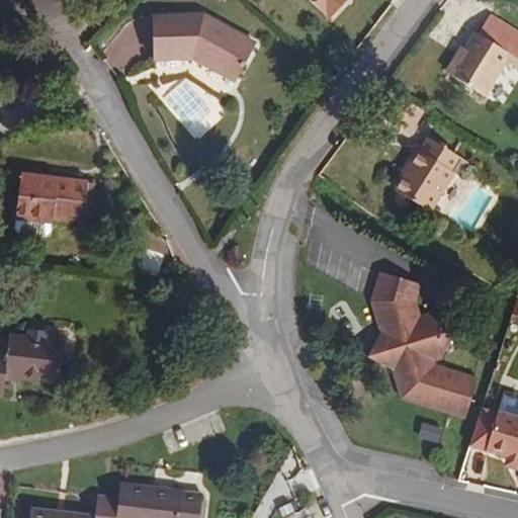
[(348,0),(311,0),(330,19),(348,0)]
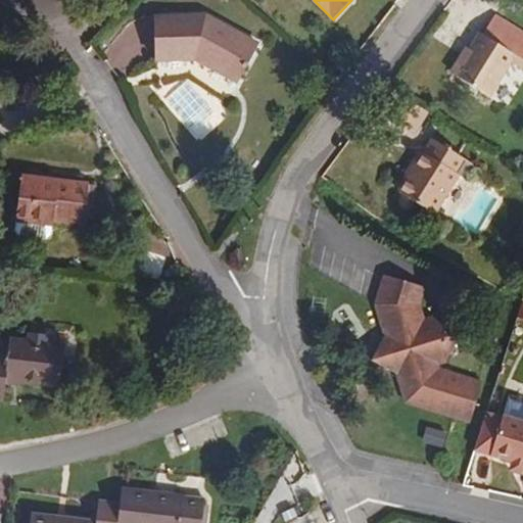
[(235,86),(258,44),(204,15),(152,18),(155,63),(188,63),(235,86)]
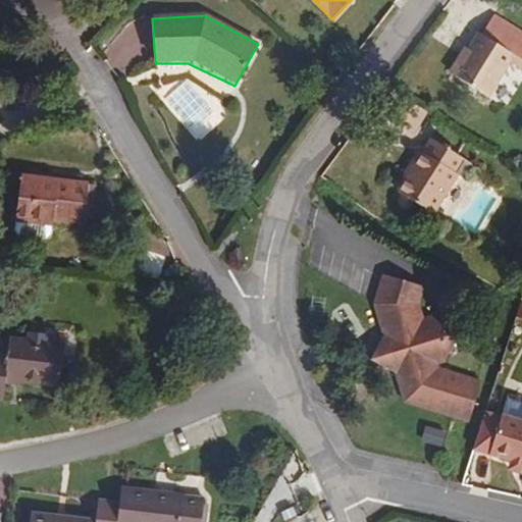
[(521,35),(498,18),(494,21),(521,40),(521,35)]
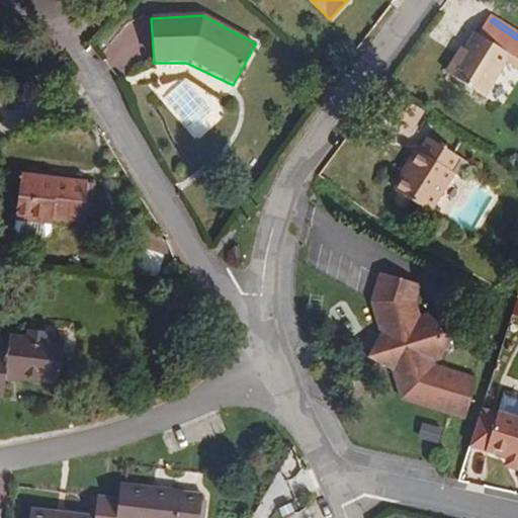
[(484,94),(511,55),(517,59),(517,39),(491,21),(482,34),(479,31),(467,47),(459,59),(462,61),(454,73),(484,94)]
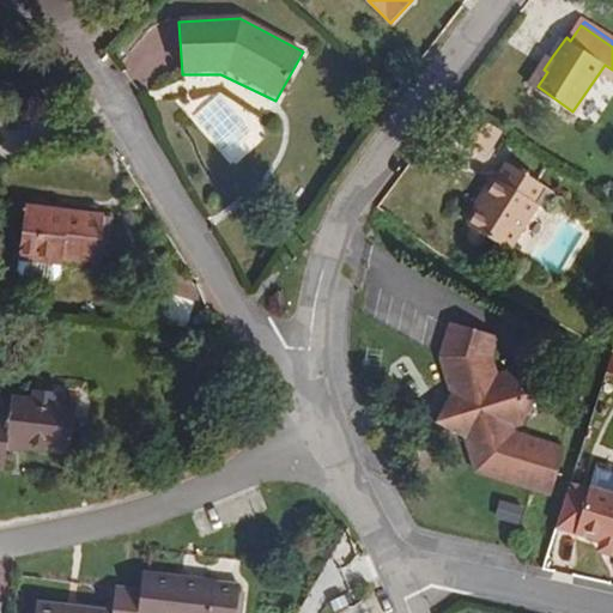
[(538,86),(547,72),(544,70),(553,55),(547,52),(528,79),(538,86)]
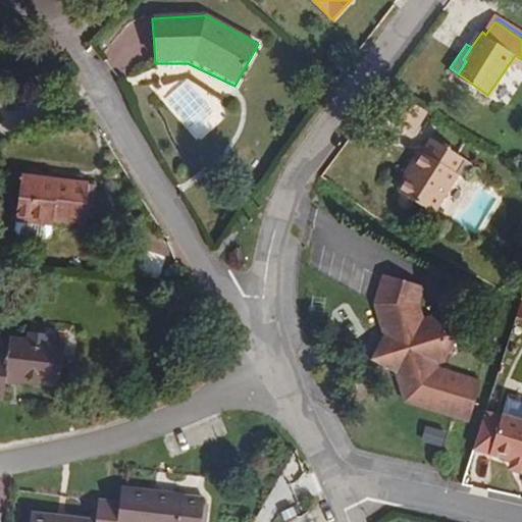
[(521,85),(521,68),(509,65),(505,80),(521,85)]
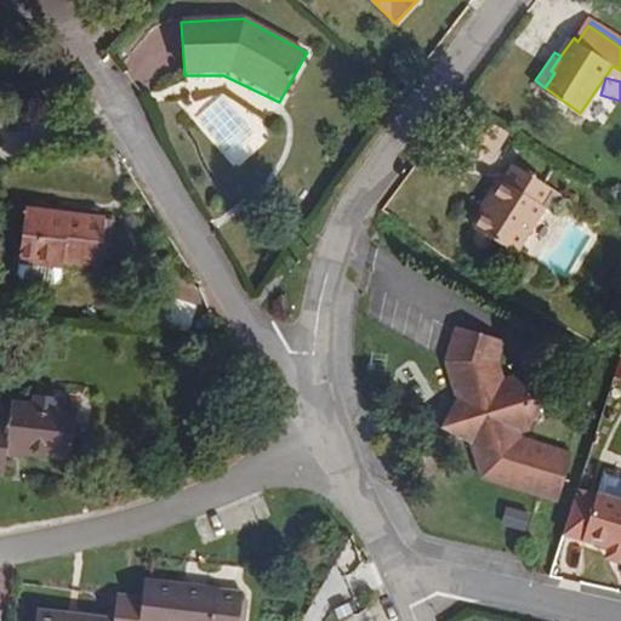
[(488,166),(507,137),(477,118),(459,146),(488,166)]
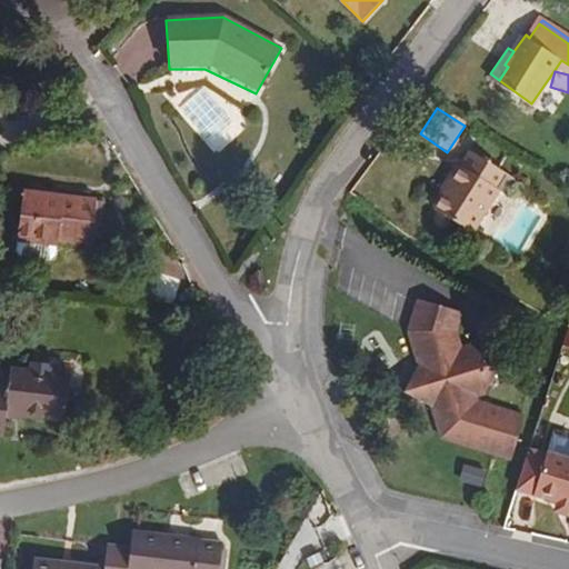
[(471,227),(497,189),(508,197),(519,181),(471,149),(463,163),(459,160),(440,189),(443,191),(436,203),(440,207),(438,211),(437,216),(439,219),(441,221),(445,223),(448,223),(451,223),(456,217),(471,227)]
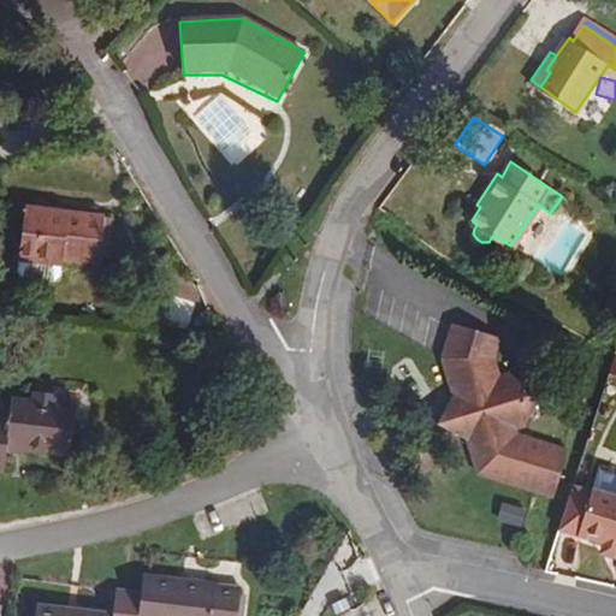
[(99,256),(104,208),(24,202),(21,255),(19,265),(54,267),(55,261),(99,266),(99,256)]
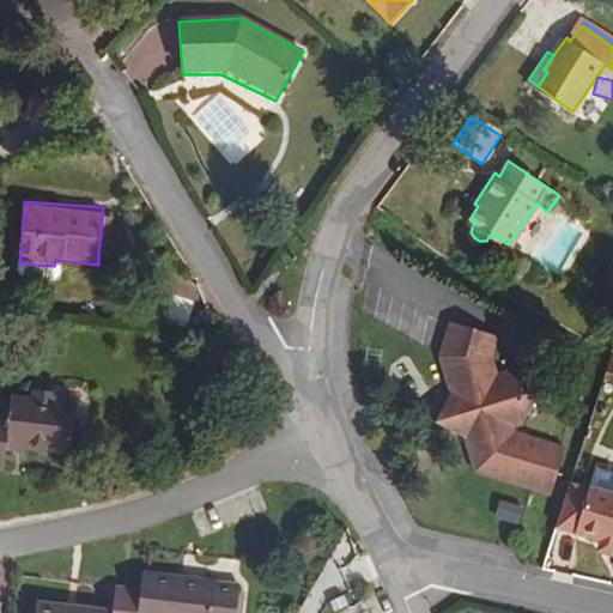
[(526,423),(538,387),(502,375),(492,381),(483,364),(490,343),(443,329),(434,363),(448,394),(438,428),(471,441),(485,471),(552,493),(568,449),(517,432),(515,428),(526,423)]
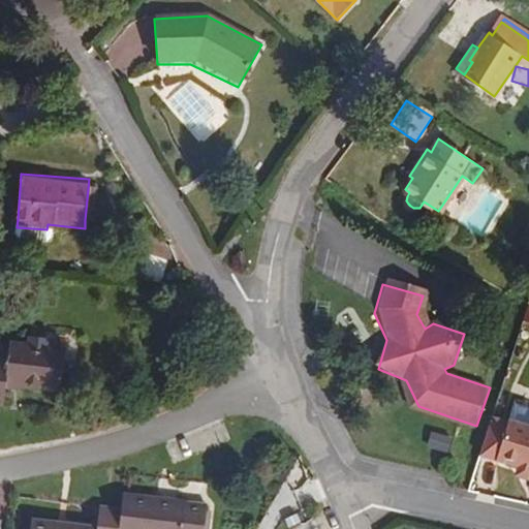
[(37,385),(40,360),(40,351),(24,349),(24,358),(0,354),(0,401),(4,401),(5,383),(37,385)]
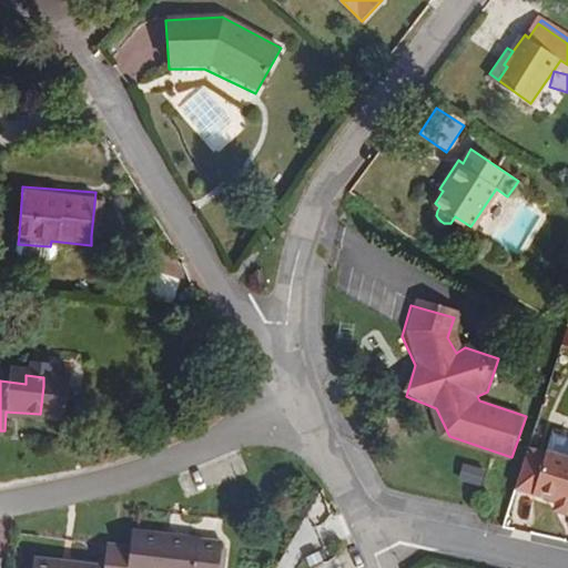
[(63,416),(66,387),(43,386),(40,414),(63,416)]
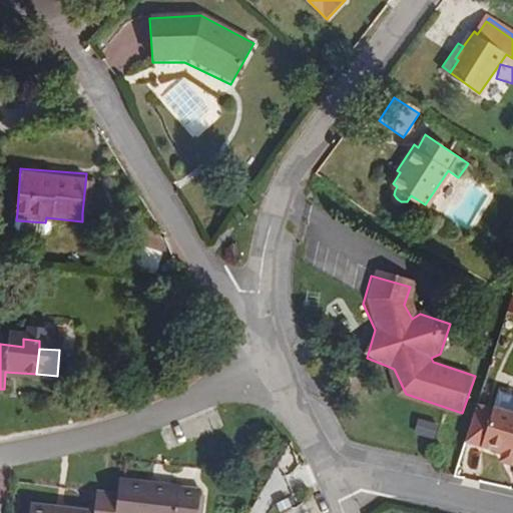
[(487,449),(497,414),(478,410),(467,443),(487,449)]
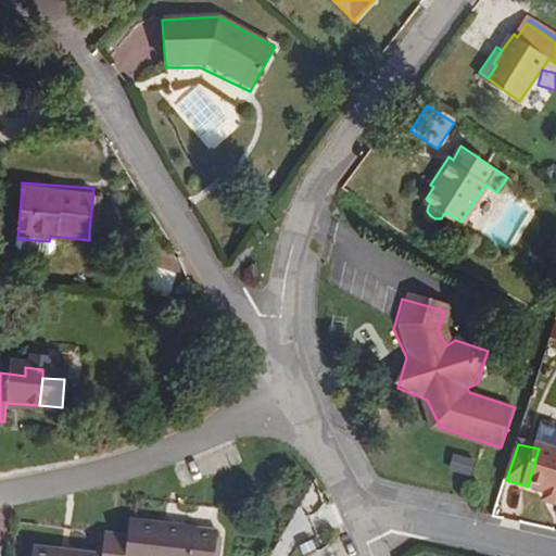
[(555,494),(555,449),(540,444),(539,449),(528,487),(555,494)]
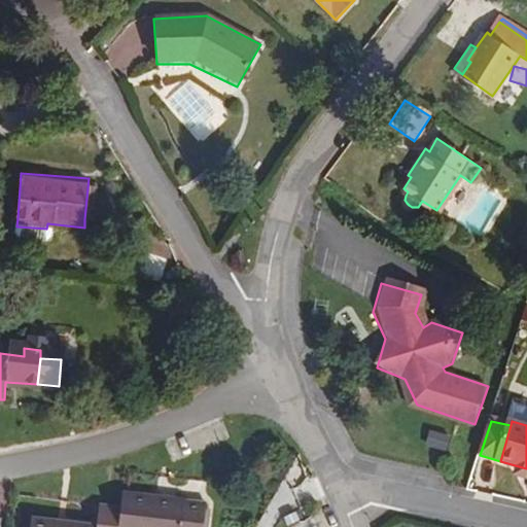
[(451,437),(429,432),(425,447),(447,453),(451,437)]
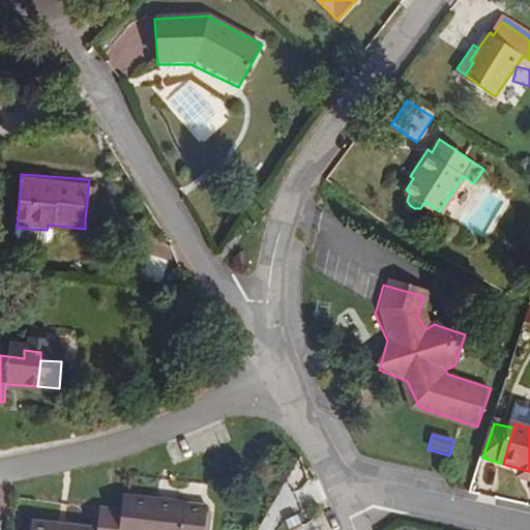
[(201,529),(203,506),(115,498),(114,503),(113,512),(111,529),(201,529)]
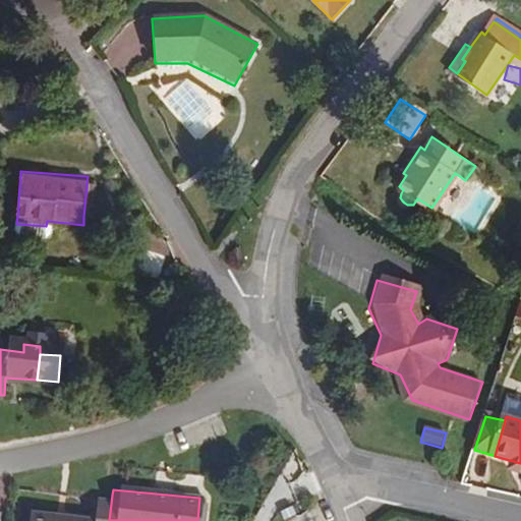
[(253,508),(254,494),(238,493),(236,507),(253,508)]
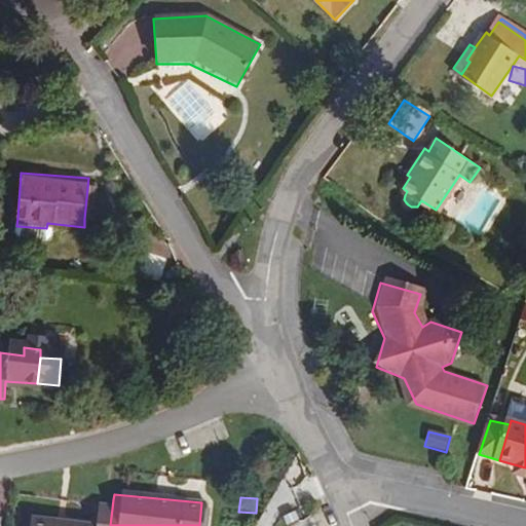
[(110,525),(112,509),(99,506),(97,525),(33,519),(31,525),(110,525)]
